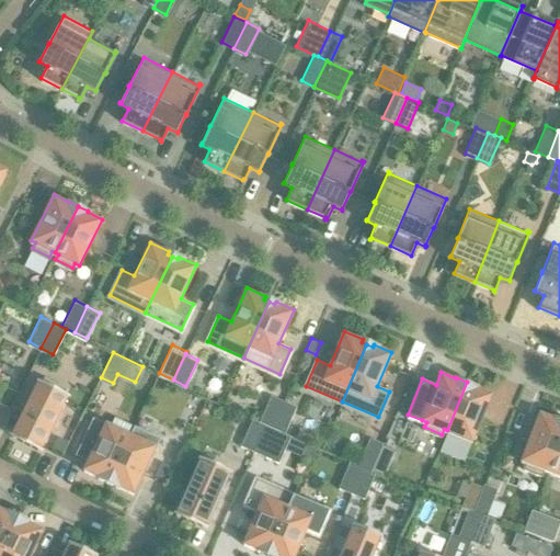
[(66,388),(46,377),(43,383),(38,382),(14,430),(43,444),(68,396),(64,394),(66,388)]
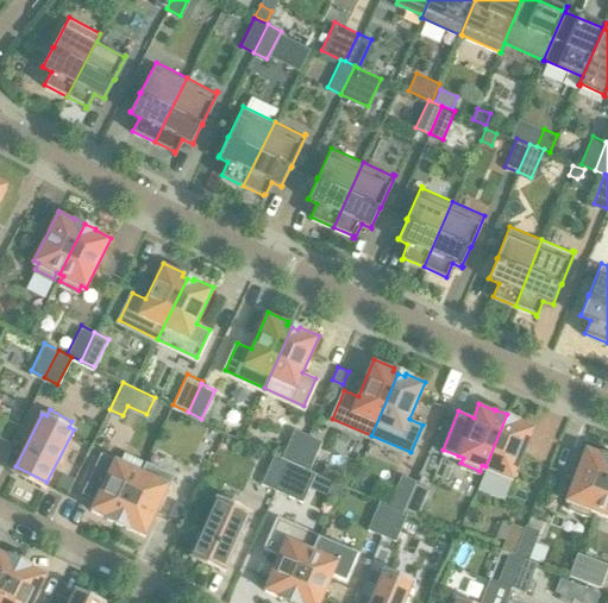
[(507,414),(486,466),(513,478),(533,426),(518,420),(518,419),(507,414)]
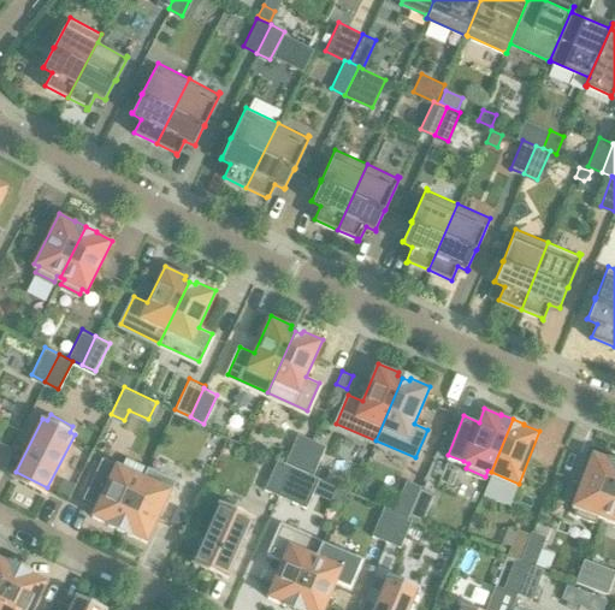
[(285,460),(299,467),(312,437),(297,431),(285,460)]
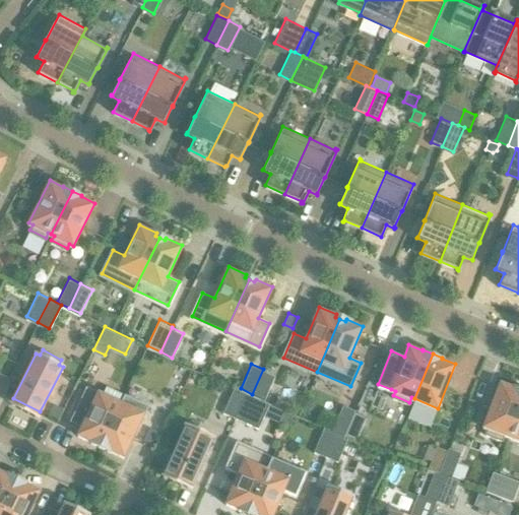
[(263,369),(252,394),(264,399),(274,374),(263,369)]
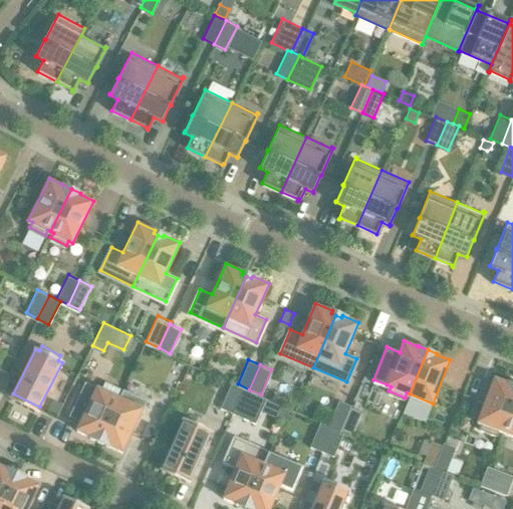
[(498,429),(501,430),(512,399),(512,382),(509,380),(508,382),(495,376),(478,421),(482,423),(480,427),(497,434),(498,429)]
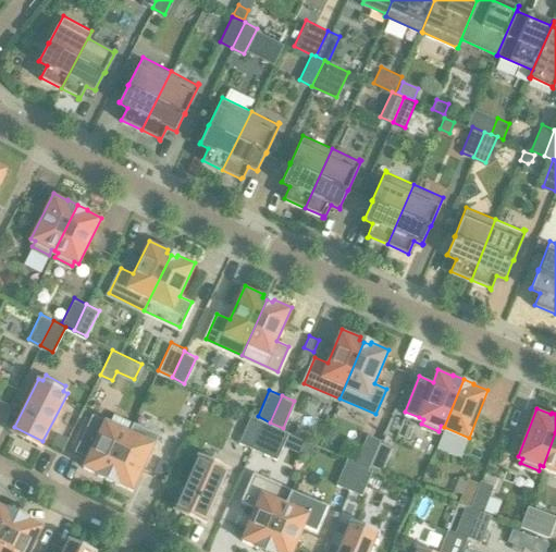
[(93,413),(76,448),(89,453),(84,465),(109,476),(131,430),(127,429),(132,419),(114,412),(110,421),(93,413)]
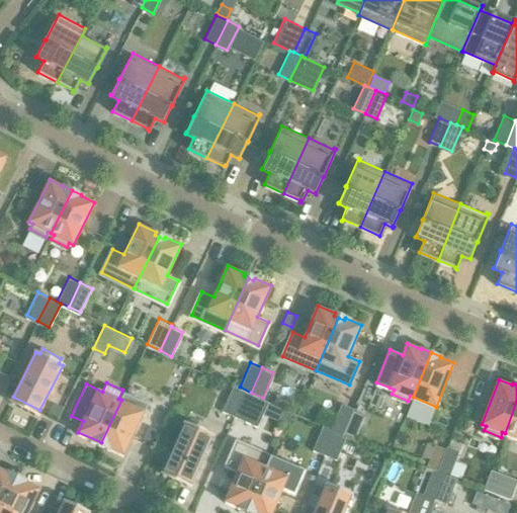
[(223,410),(235,415),(246,391),(233,386),(223,410)]
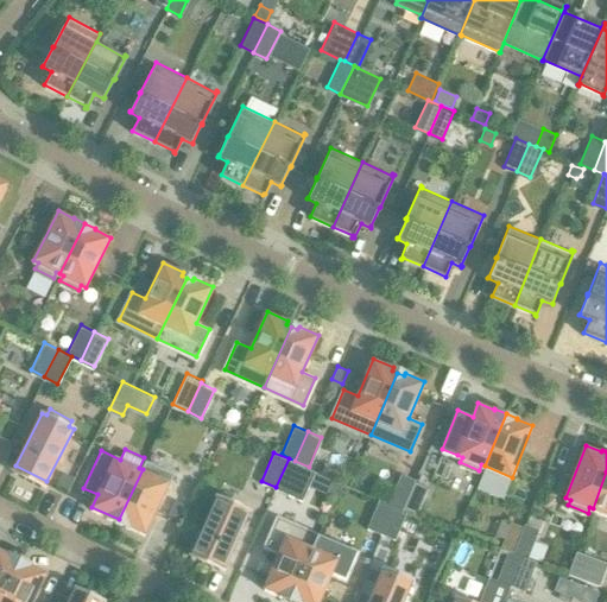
[(143,469),(119,519),(145,532),(169,482),(174,471),(147,458),(143,469)]
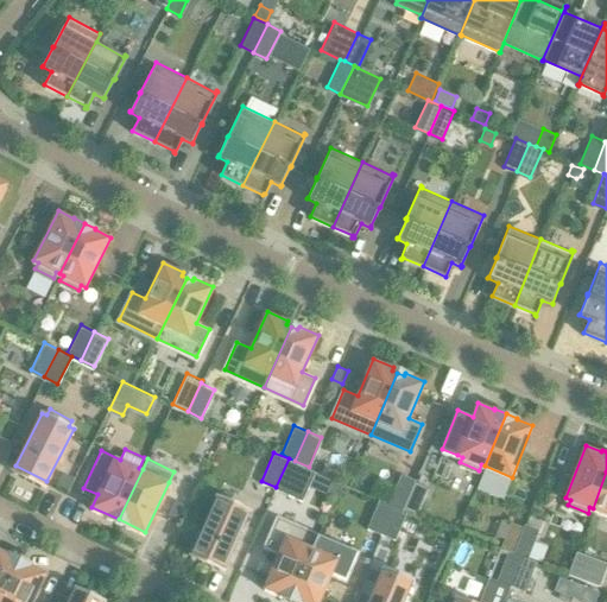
[(289,458),(276,487),(303,499),(315,470),(289,458)]
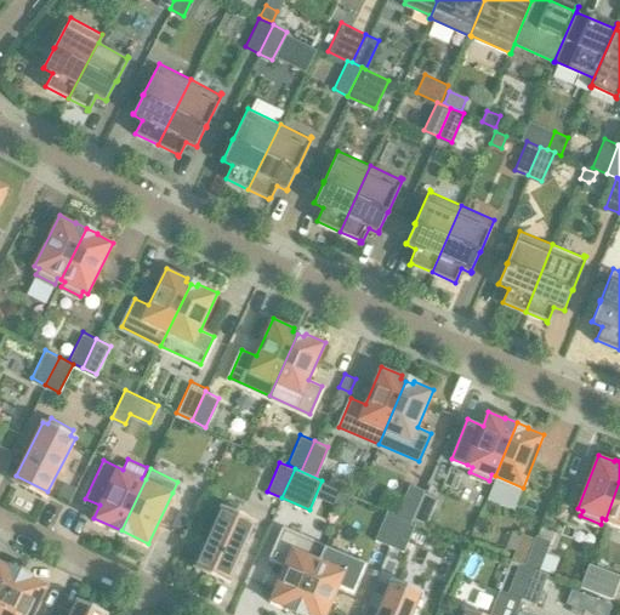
[(410,482),(397,512),(411,517),(424,488),(410,482)]
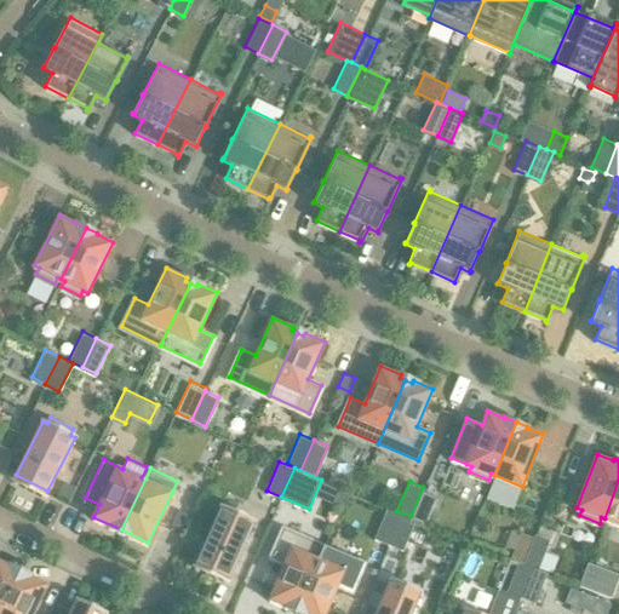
[(618,481),(605,518),(618,523),(618,481)]
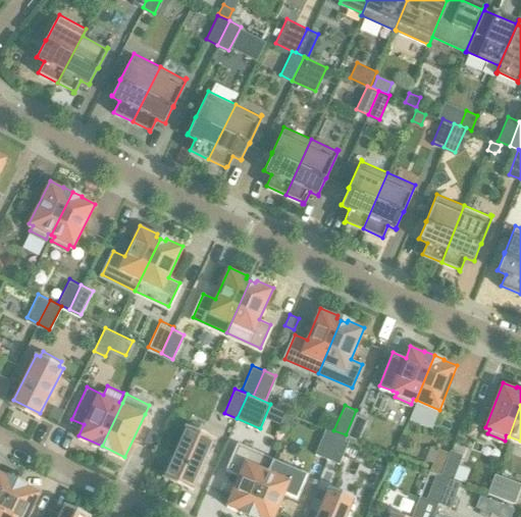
[(347,435),(358,440),(367,417),(356,413),(347,435)]
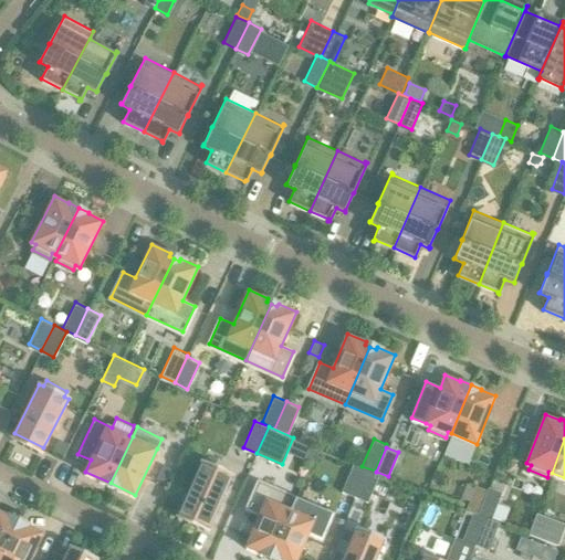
[(180,511),(209,525),(232,475),(202,462),(180,511)]
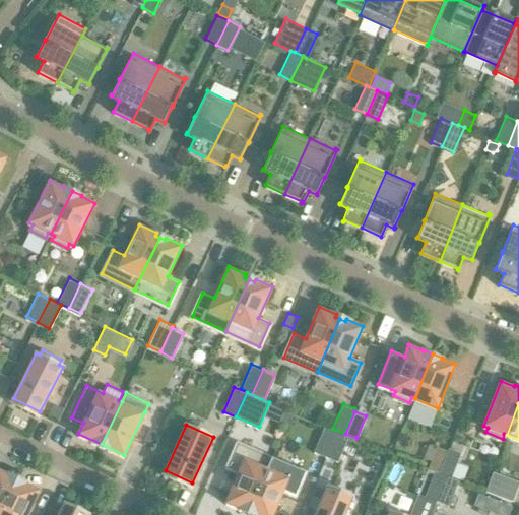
[(314,450),(326,455),(336,430),(324,425),(314,450)]
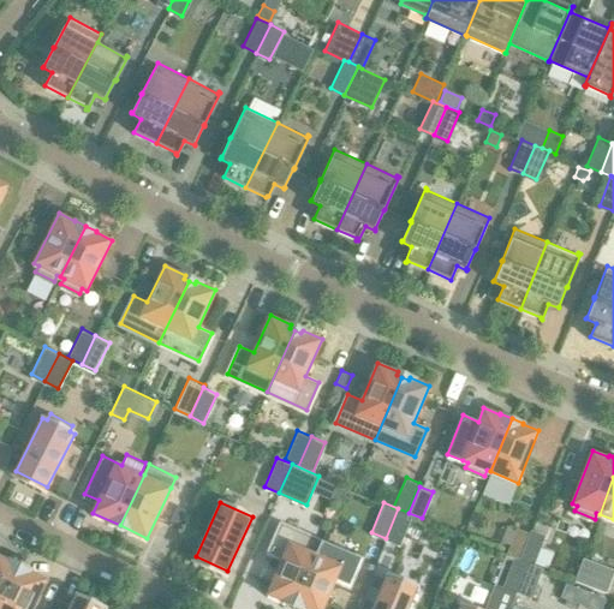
[(178,503),(171,518),(185,525),(192,511),(178,503)]
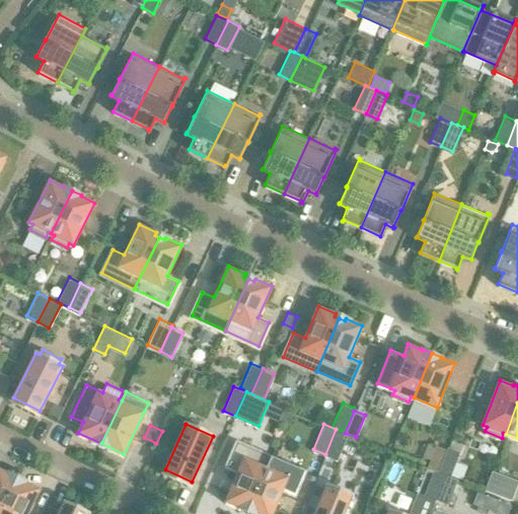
[(336,429),(325,454),(337,459),(347,434),(336,429)]
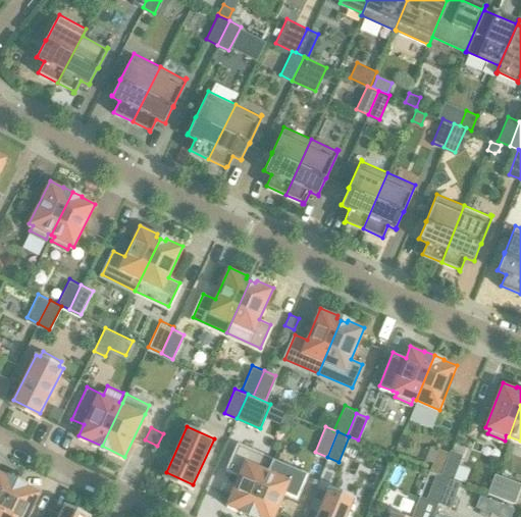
[(246,509),(250,511),(273,458),(239,444),(228,467),(241,472),(227,504),(245,511),(246,509)]
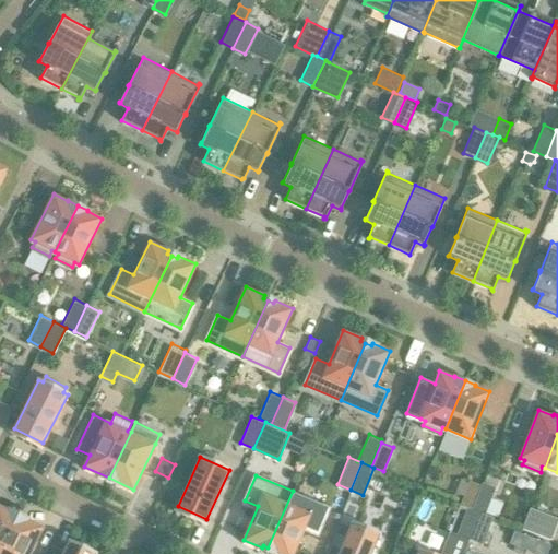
[(460,503),(473,507),(482,483),(470,478),(460,503)]
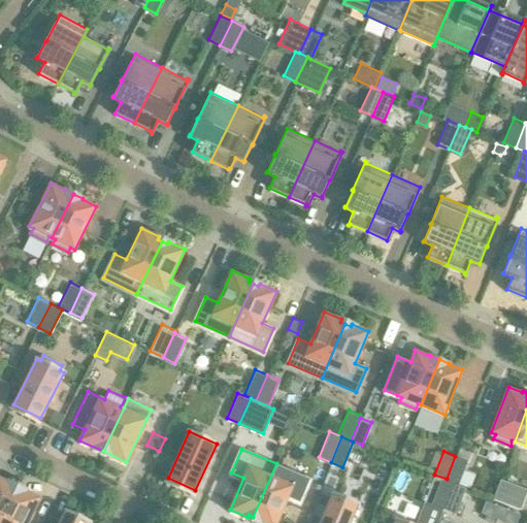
[(455,456),(447,479),(458,484),(468,458),(456,453),(455,456)]
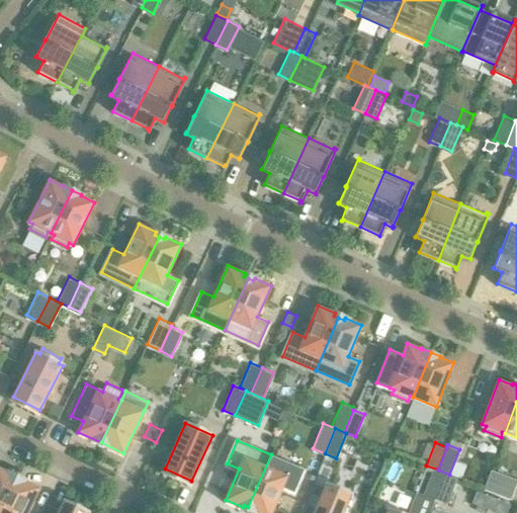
[(271,454),(248,507),(253,509),(252,511),(255,512),(271,512),(282,488),(294,493),(305,469),(271,454)]
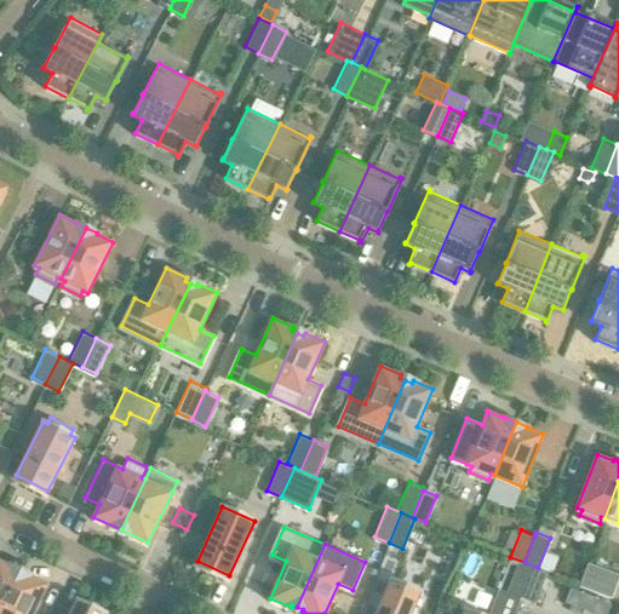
[(503,589),(517,594),(528,564),(514,558),(503,589)]
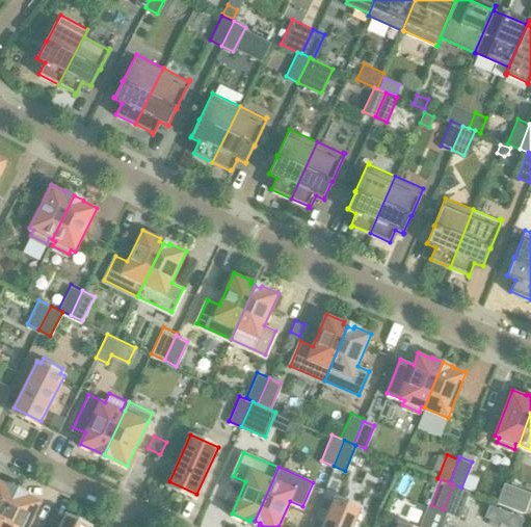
[(0,524),(17,490),(0,480),(0,524)]
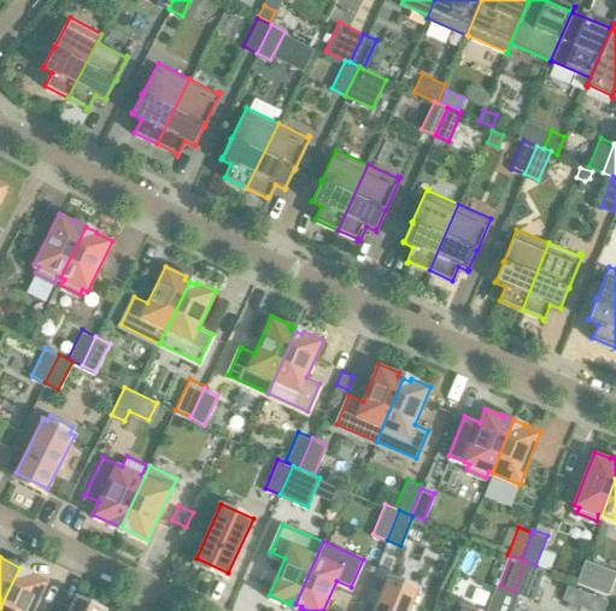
[(602,564),(586,558),(578,581),(602,591),(609,593),(615,576),(599,570),(602,564)]
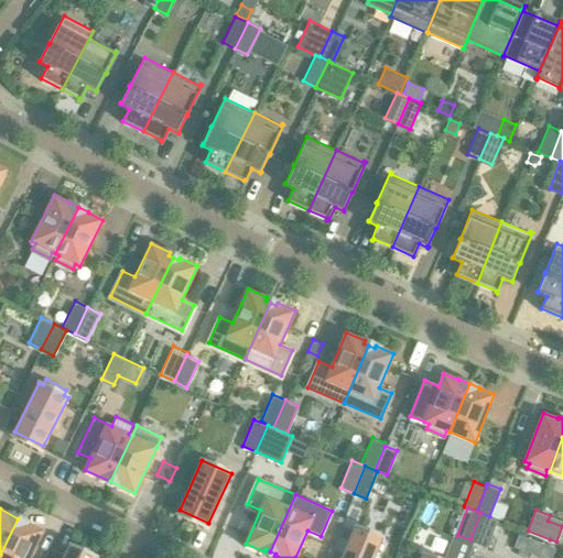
[(480,513),(471,539),(483,545),(494,517),(480,513)]
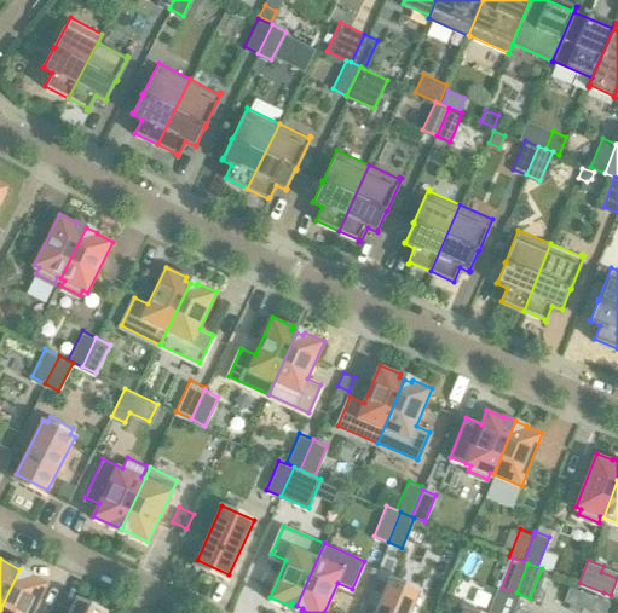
[(19,570),(0,609),(0,612),(32,612),(47,583),(19,570)]
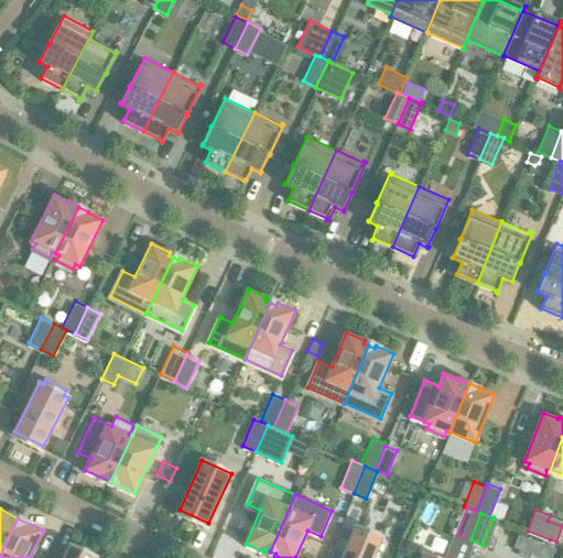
[(374,557),(382,537),(383,537),(385,536),(356,524),(355,525),(356,526),(342,557),(374,557)]
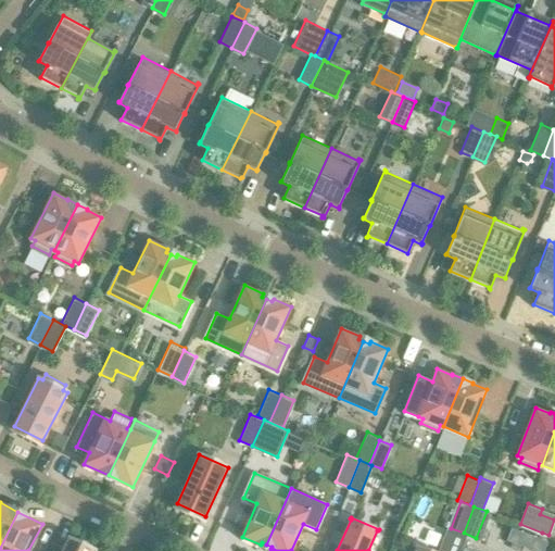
[(535,535),(530,548),(539,550),(543,550),(547,540),(535,535)]
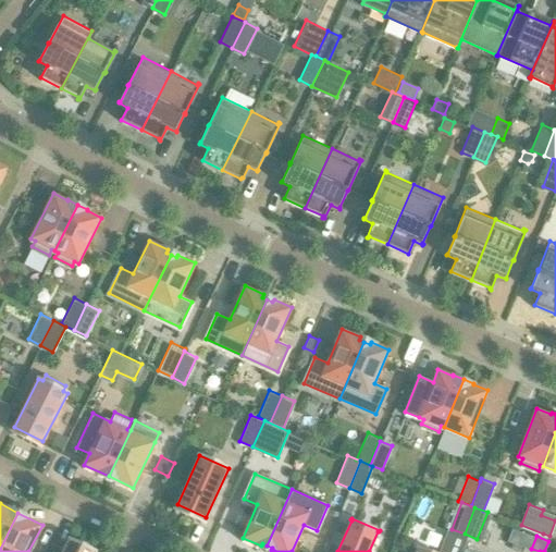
[(94,551),(95,551),(96,551),(97,550),(69,537),(68,539),(70,539),(62,551),(94,551)]
